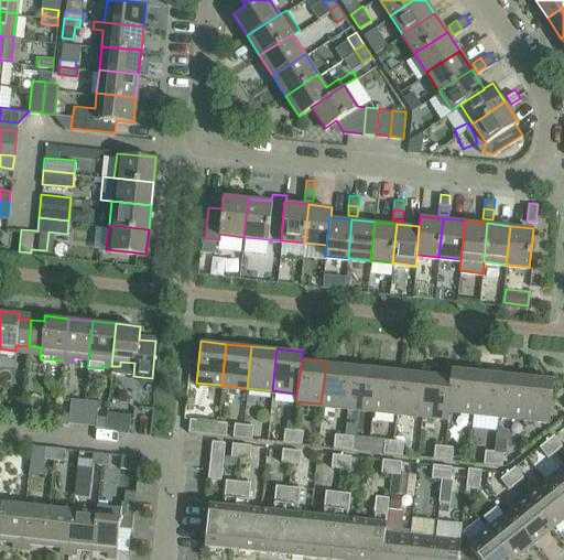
[(350,365),(326,362),(321,404),(346,407),(350,365)]
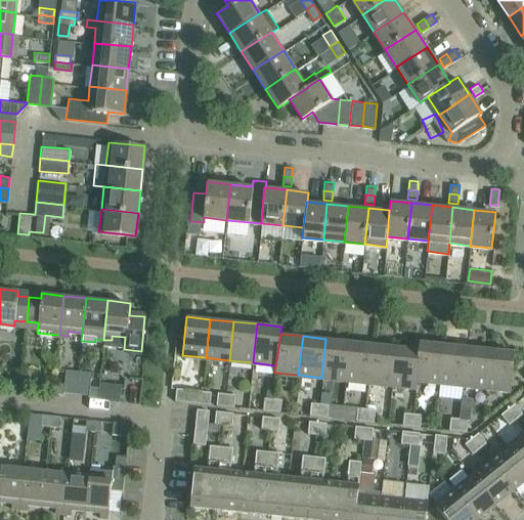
[(325,339),(321,378),(345,380),(349,341),(325,339)]
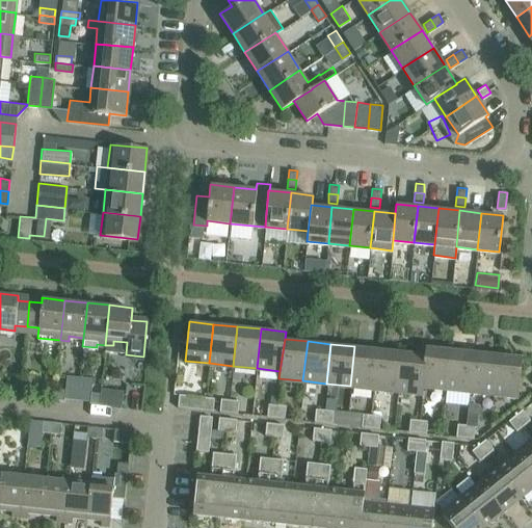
[(354,346),(350,386),(374,388),(378,349),(354,346)]
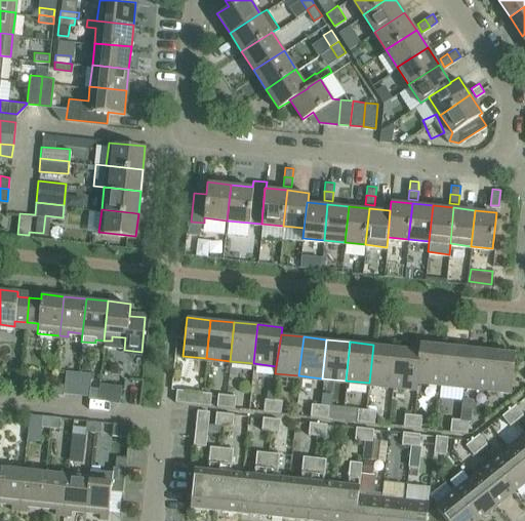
[(419,350),(417,381),(440,384),(444,345),(419,343),(419,350)]
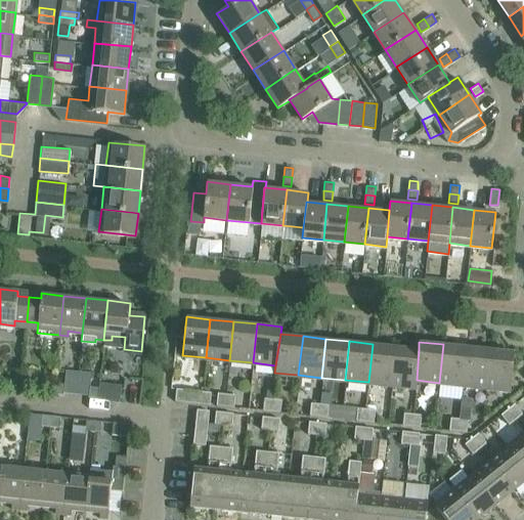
[(396,346),(373,344),(368,382),(392,385),(396,346)]
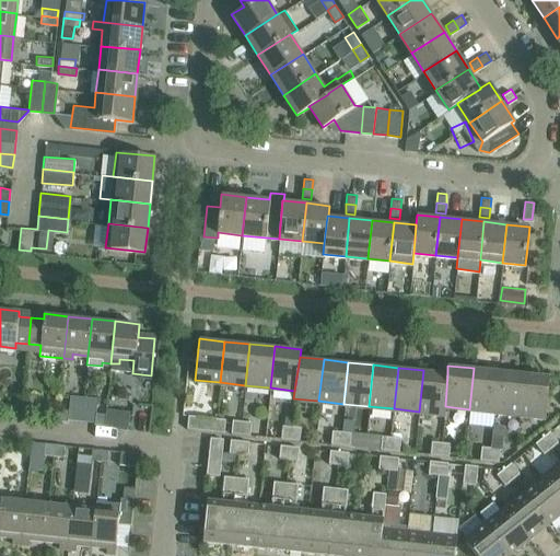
[(474,368),(469,409),(494,412),(499,371),(474,368)]
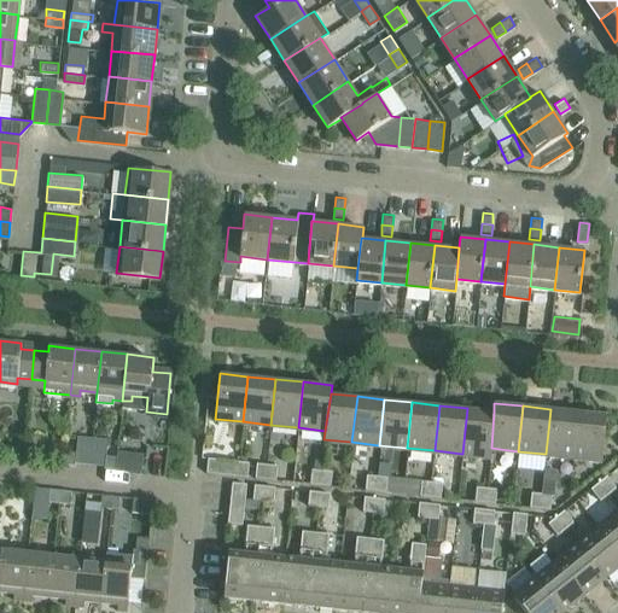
[(494,412),(467,408),(462,454),(490,456),(491,448),(494,412)]
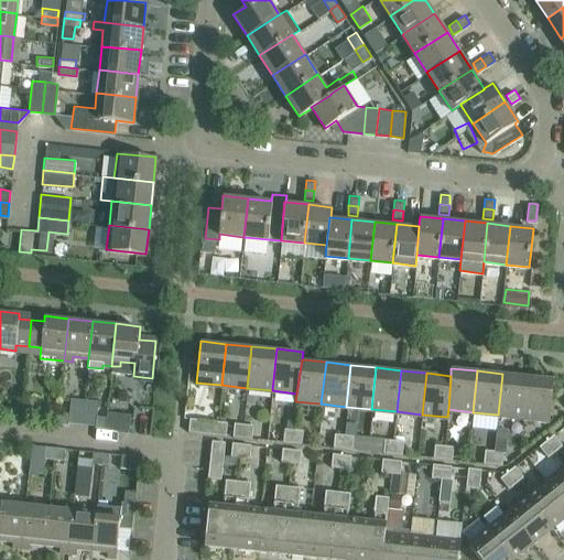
[(502,374),(498,415),(523,417),(528,376),(502,374)]
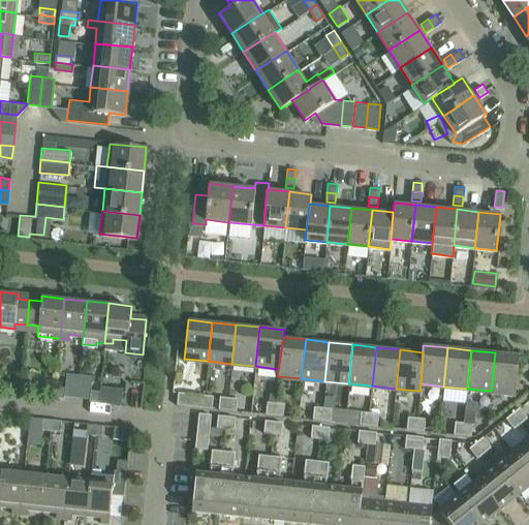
[(519,356),(495,352),(491,391),(515,394),(519,356)]
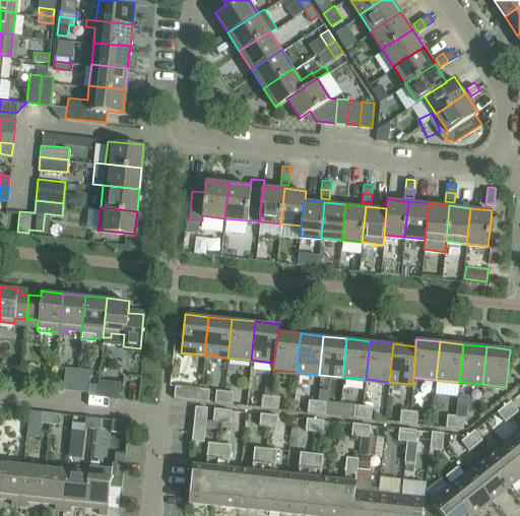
[(54,378),(53,388),(63,389),(63,379),(54,378)]
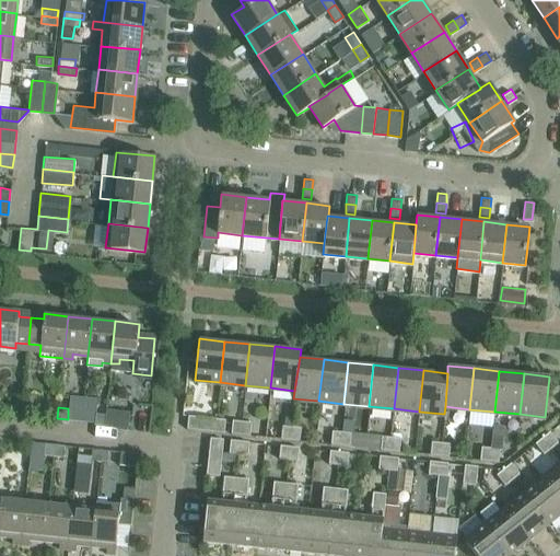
[(94,421),(104,423),(105,412),(95,410),(94,421)]
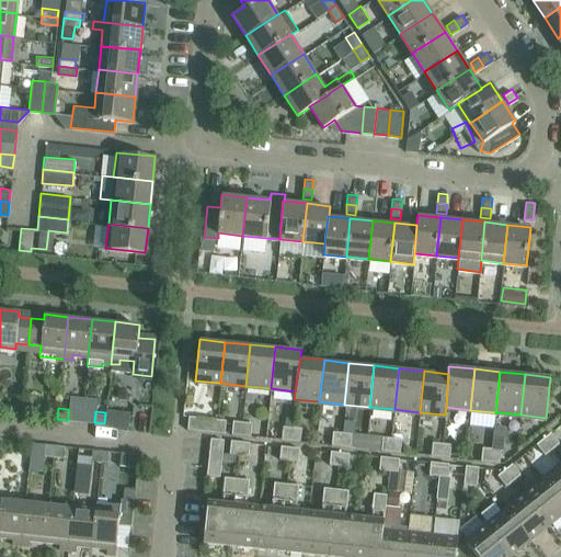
[(189,415),(187,428),(215,430),(216,417),(189,415)]
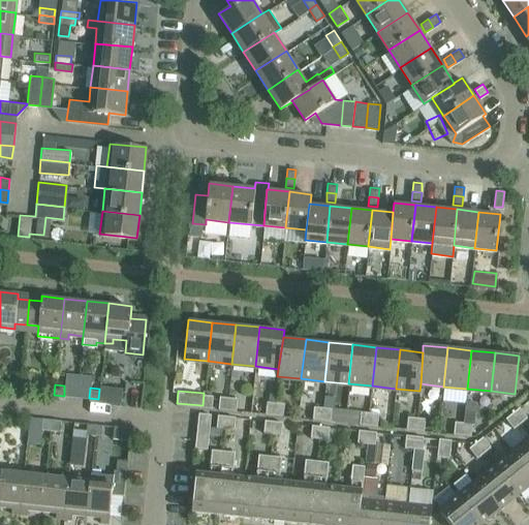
[(204,393),(203,405),(211,406),(213,394),(204,393)]
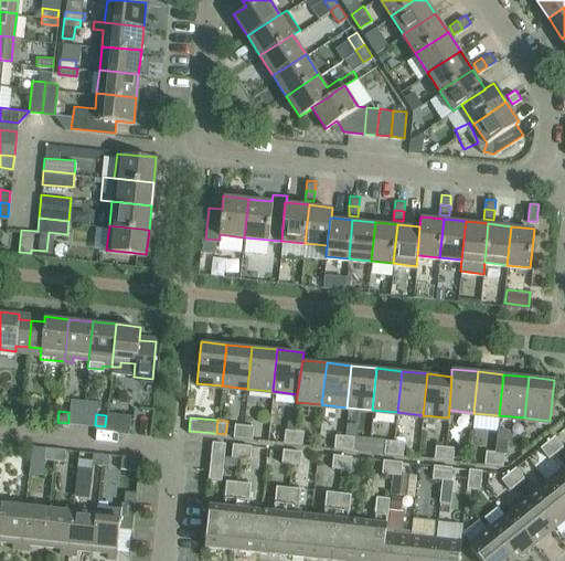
[(243,436),(244,423),(234,422),(233,435),(243,436)]
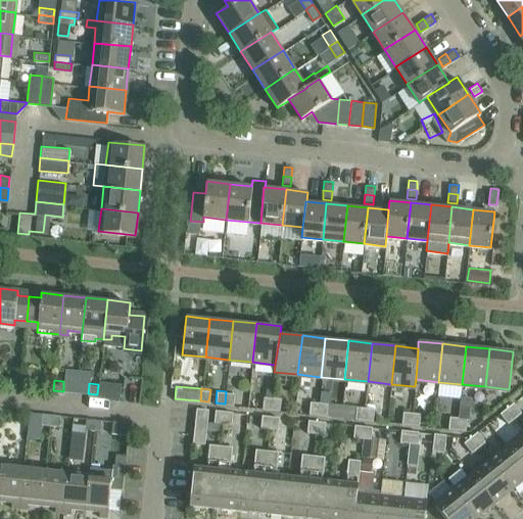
[(226,391),(225,404),(233,405),(234,392),(226,391)]
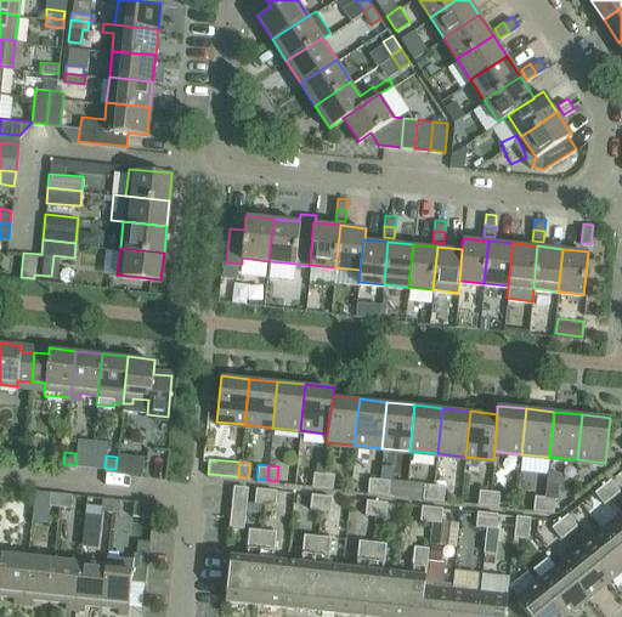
[(321,471),(320,486),(333,487),(334,473),(321,471)]
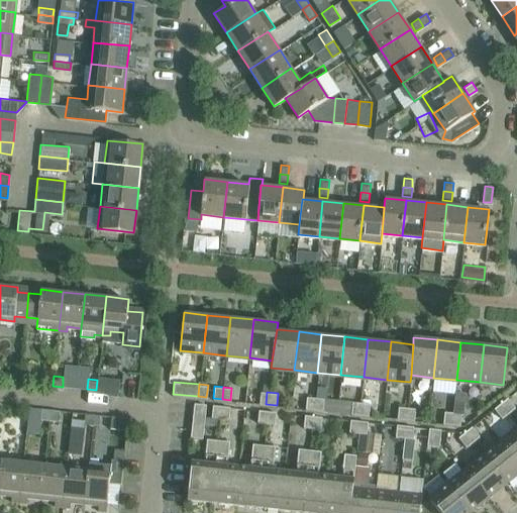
[(313,409),(315,397),(306,396),(305,408),(313,409)]
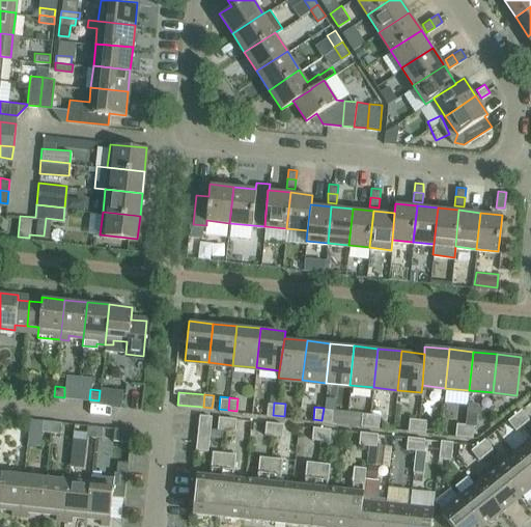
[(324,408),(322,420),(331,421),(332,409),(324,408)]
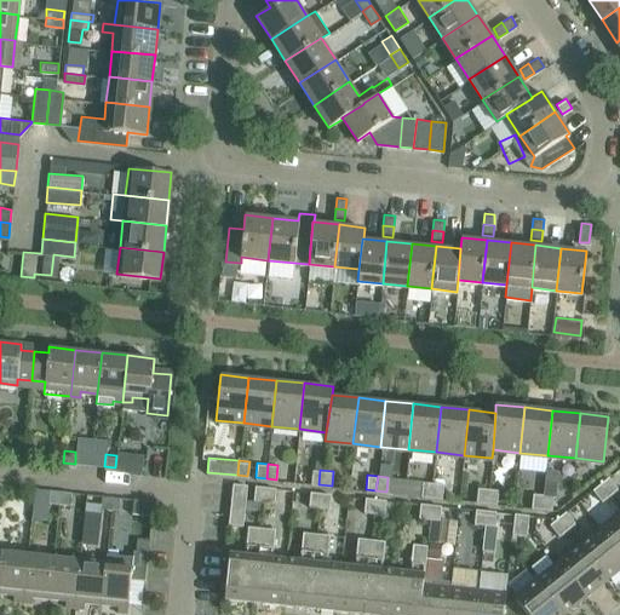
[(601,482),(609,493),(618,487),(608,476),(601,482)]
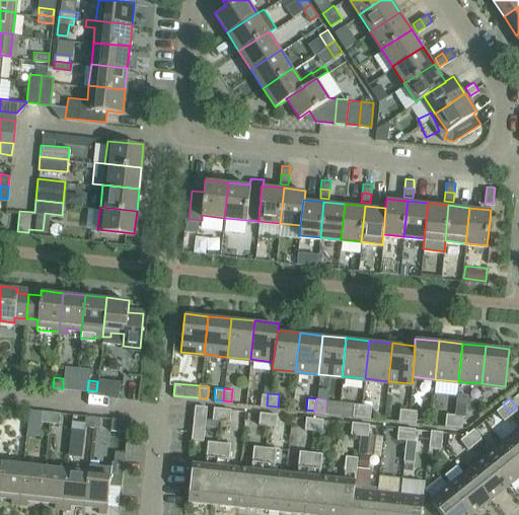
[(361,415),(362,403),(354,402),(353,415),(361,415)]
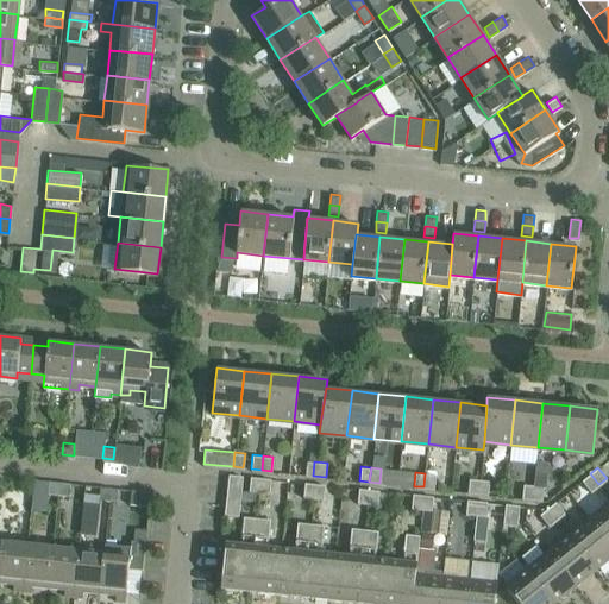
[(228,473),(225,505),(224,514),(238,515),(243,474),(228,473)]
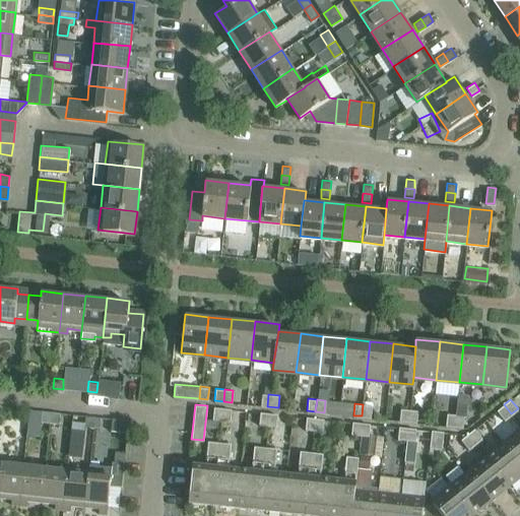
[(363,404),(362,415),(370,416),(372,405),(363,404)]
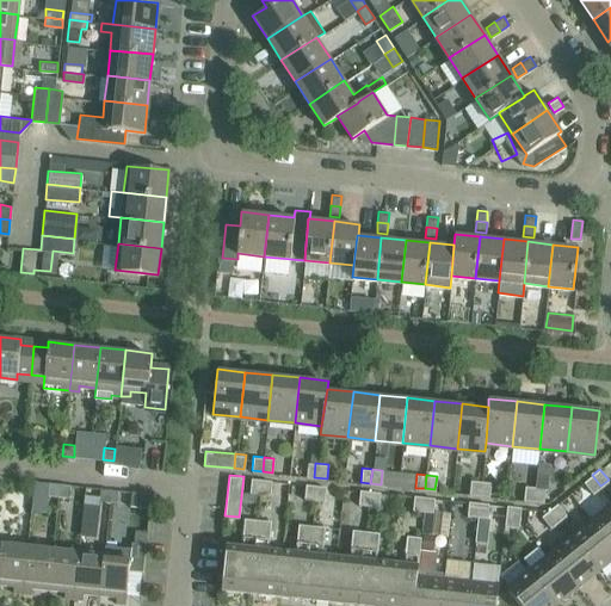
[(600,486),(592,475),(584,481),(593,493),(600,486)]
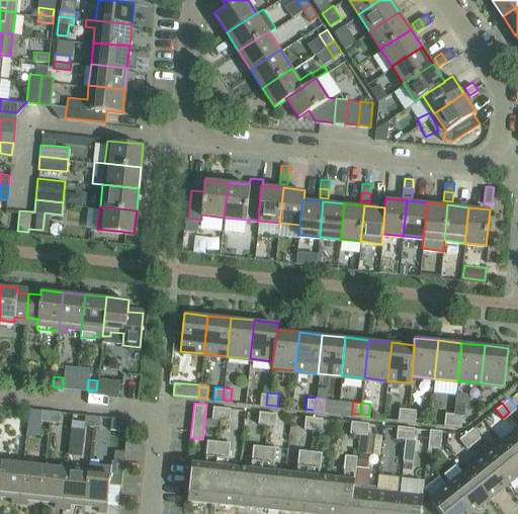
[(221,418),(222,406),(212,405),(211,417),(221,418)]
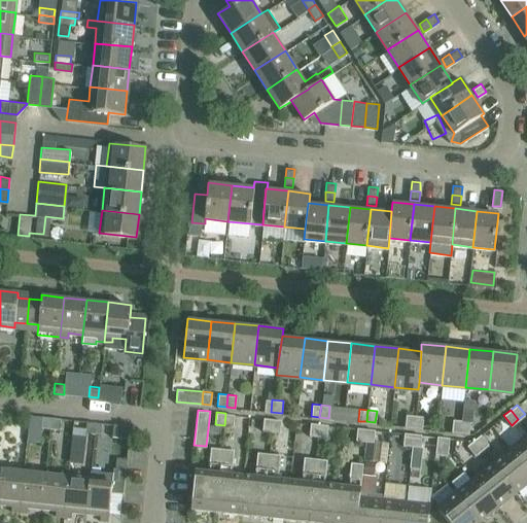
[(234,414),(225,413),(224,425),(233,426),(234,414)]
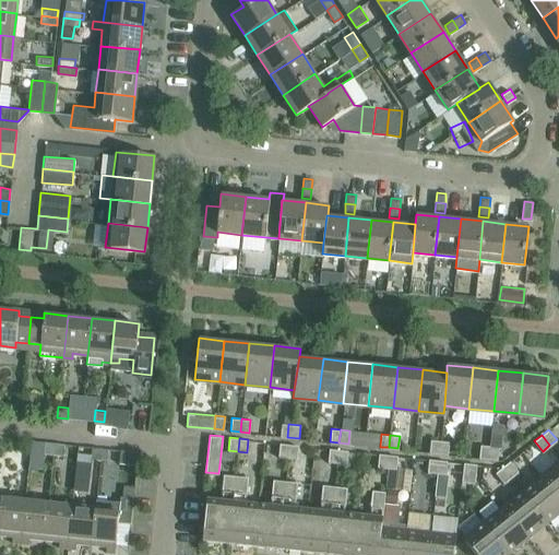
[(441,453),(442,440),(430,438),(429,451),(441,453)]
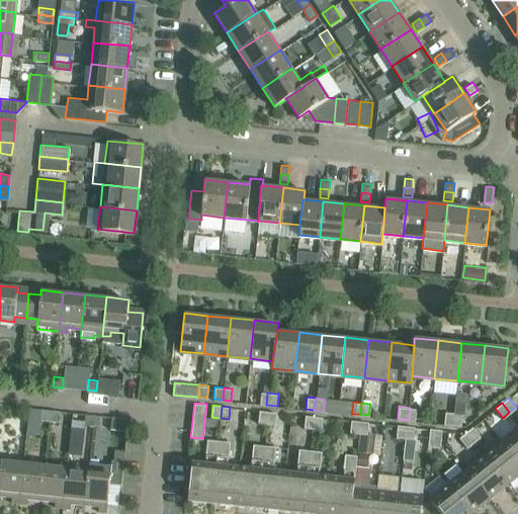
[(51,409),(28,407),(26,431),(38,432),(40,418),(50,419),(51,409)]
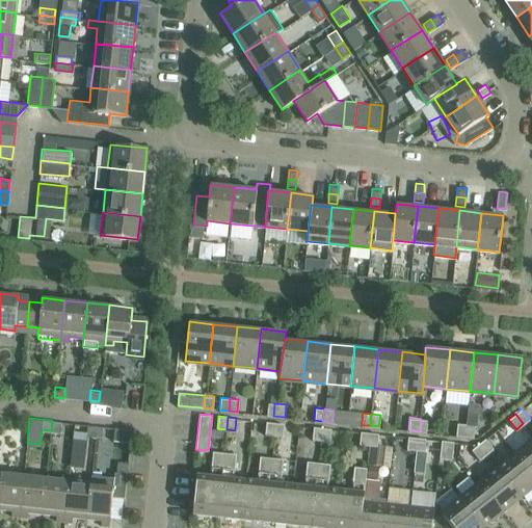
[(52,420),(51,430),(60,431),(61,421),(52,420)]
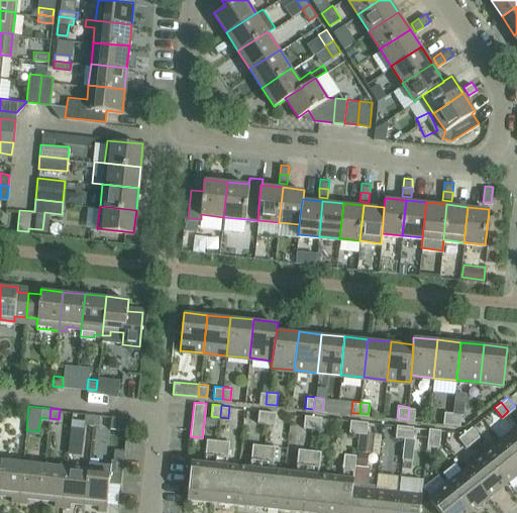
[(266,422),(268,410),(259,409),(256,421),(266,422)]
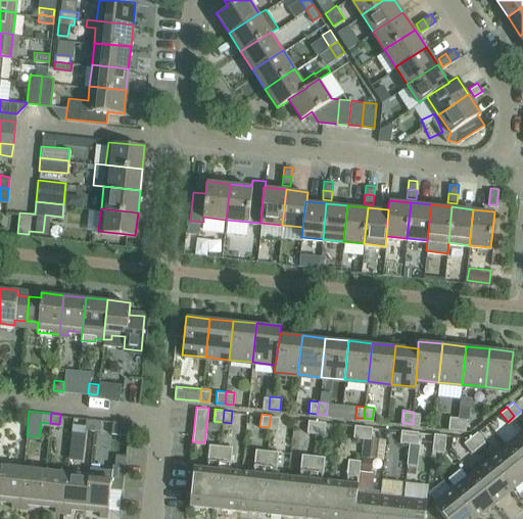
[(271,415),(269,427),(277,428),(278,416),(271,415)]
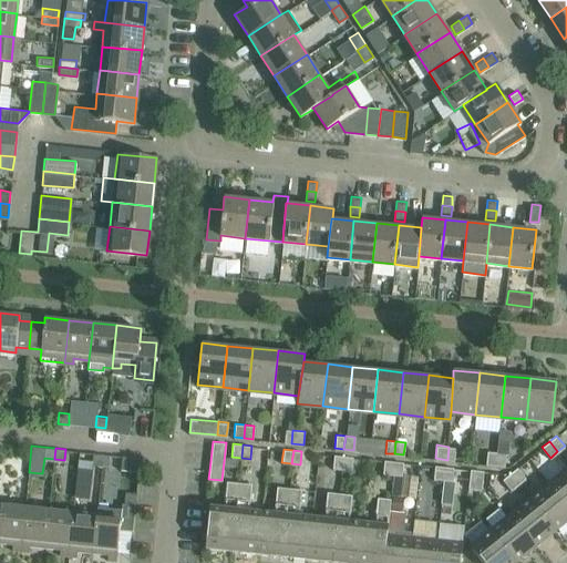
[(495,464),(497,451),(486,450),(485,463),(495,464)]
